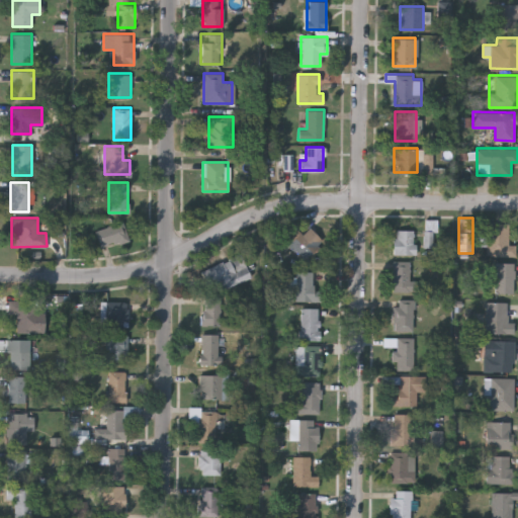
[(424,246),(424,220),(435,220),(435,246),(424,246)]
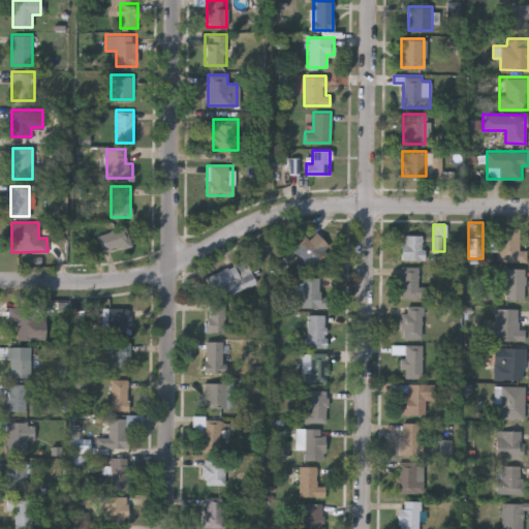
[(130,242),(102,252),(96,236),(124,225),(130,242)]
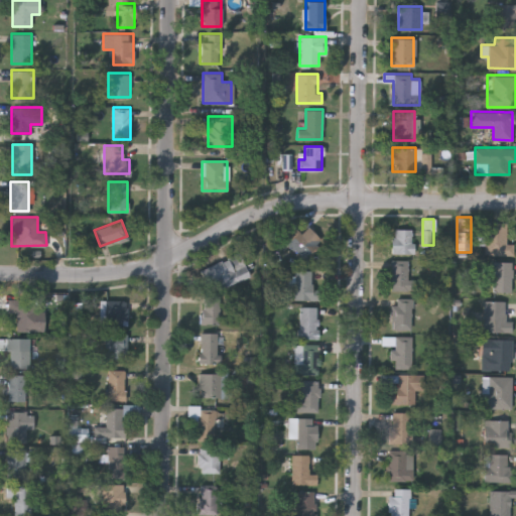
[(506,223),(506,243),(512,243),(512,254),(484,254),(484,223),(506,223)]
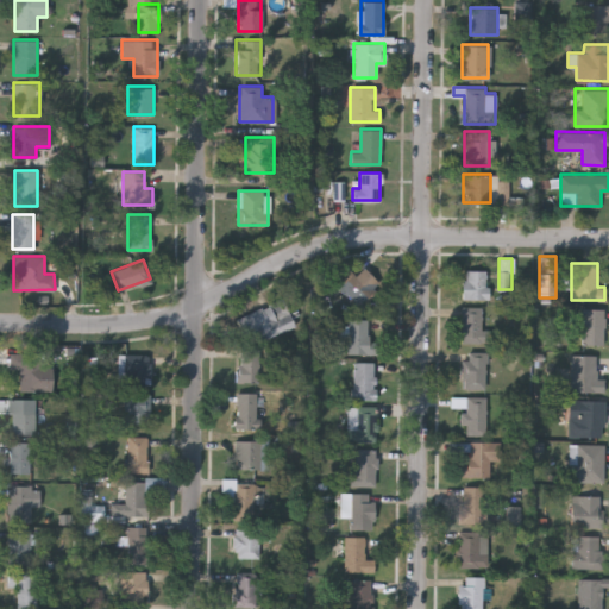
[(359,307),(338,284),(359,264),(381,286),(359,307)]
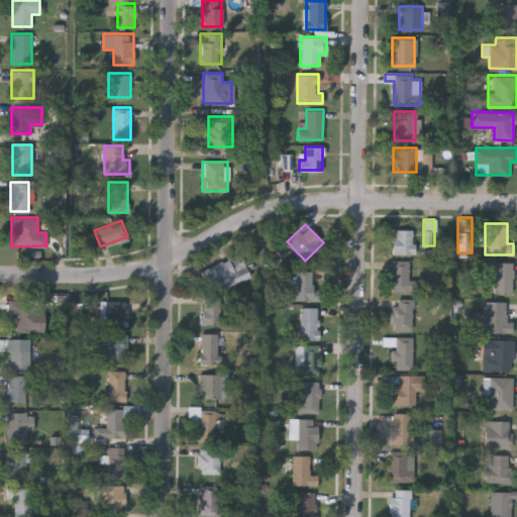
[(414,253),(393,253),(393,229),(414,228),(414,253)]
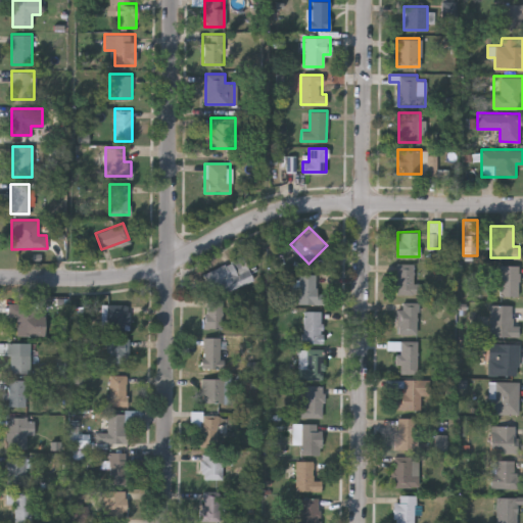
[(252,279),(211,295),(202,274),(243,257),(252,279)]
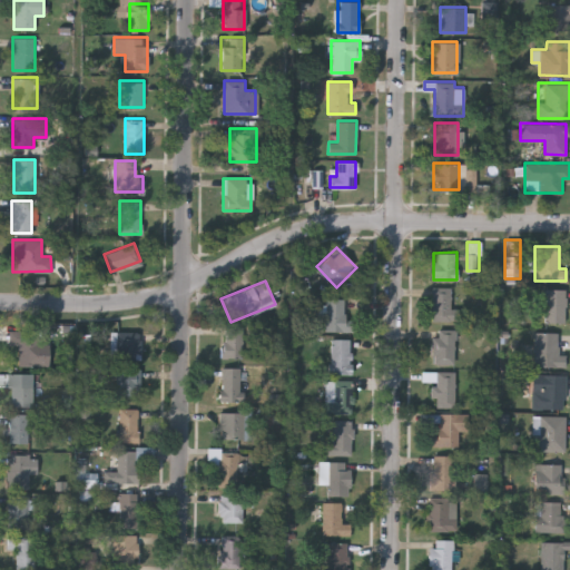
[(459,321),(431,321),(431,286),(450,286),(450,308),(459,308),(459,321)]
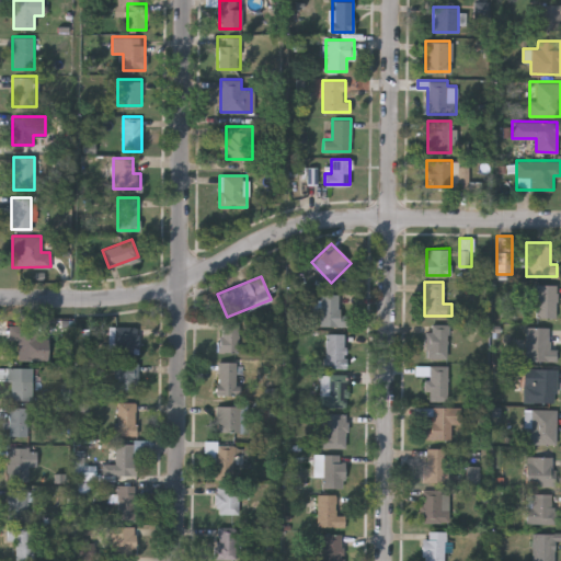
[(556,318),(536,317),(536,284),(557,285),(556,318)]
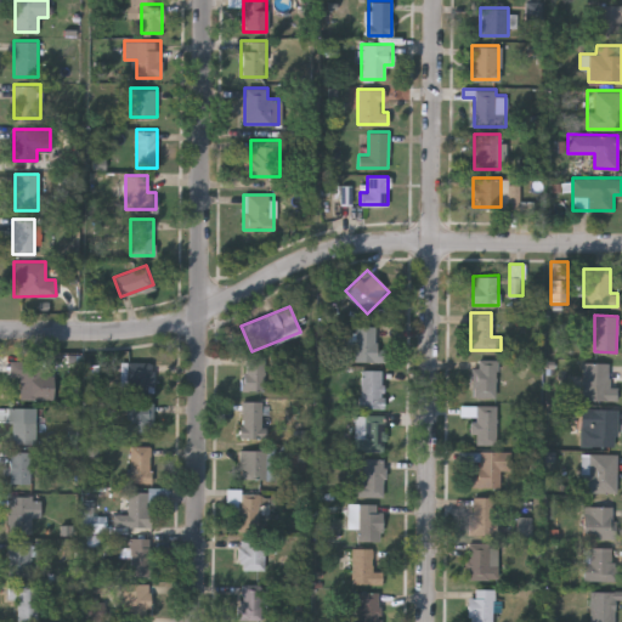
[(354,361),(354,326),(375,326),(375,349),(384,349),(384,361),(354,361)]
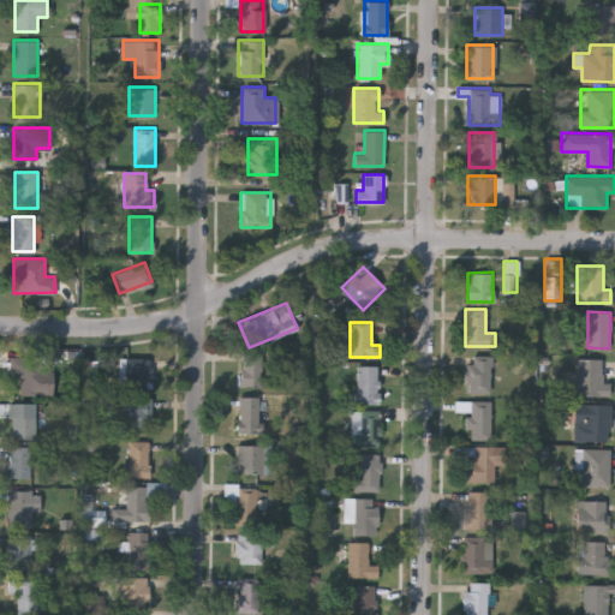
[(261,384),(240,384),(240,352),(261,352),(261,384)]
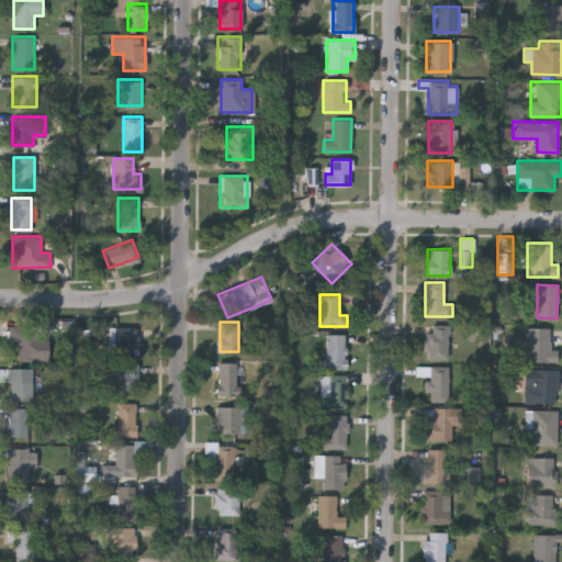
[(427,357),(427,324),(448,324),(448,357),(427,357)]
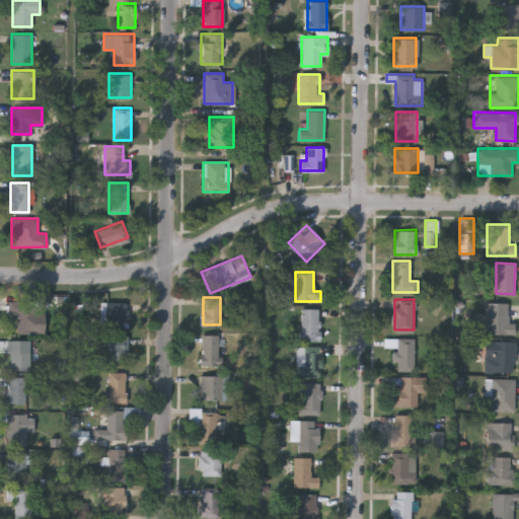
[(16,332),(16,314),(7,314),(7,301),(33,301),(33,332),(16,332)]
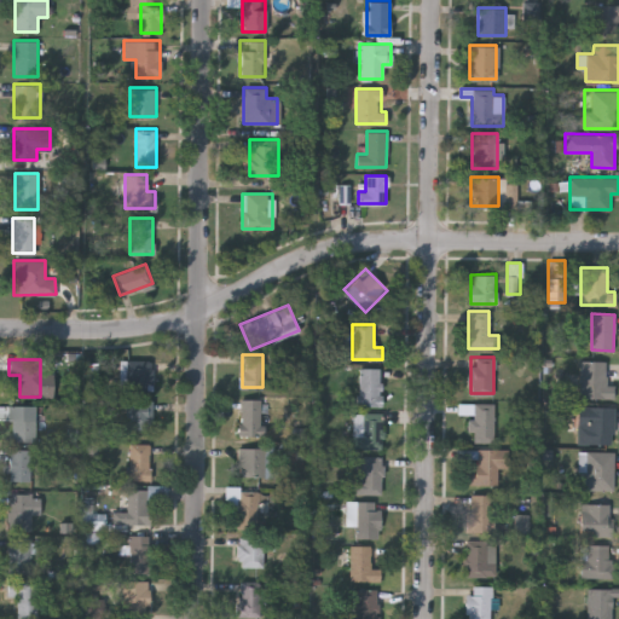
[(152,389),(119,389),(119,359),(152,359),(152,389)]
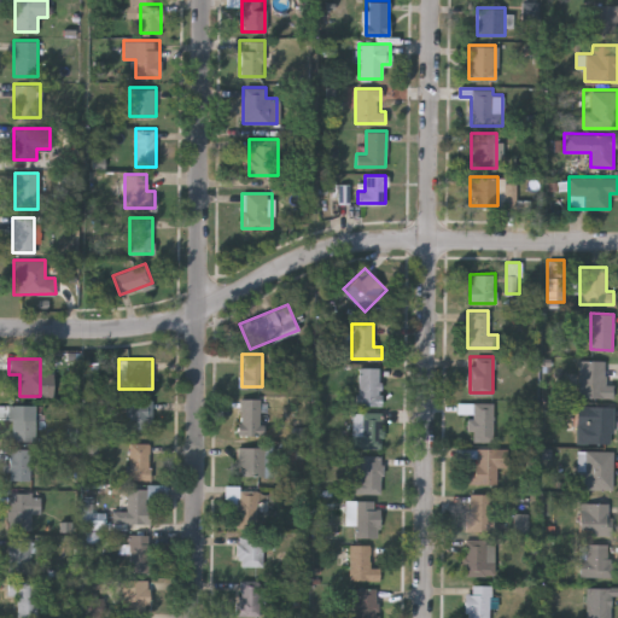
[(613,396),(578,396),(578,360),(606,360),(606,382),(613,382),(613,396)]
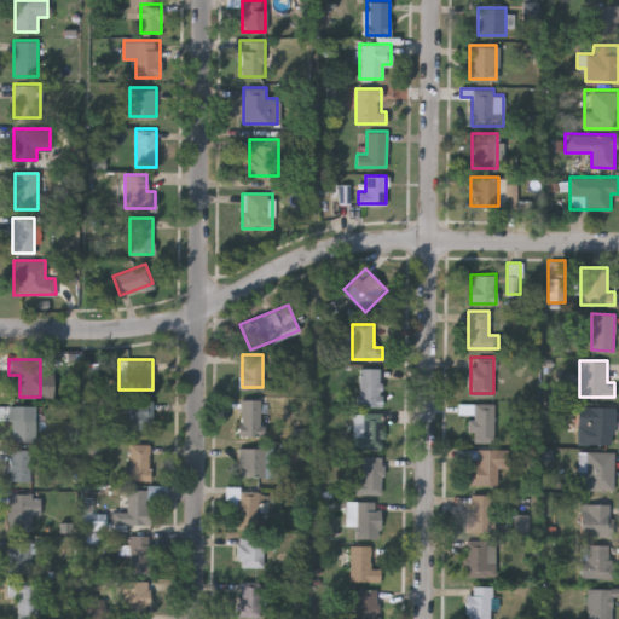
[(358,368),(381,368),(381,404),(358,404),(358,368)]
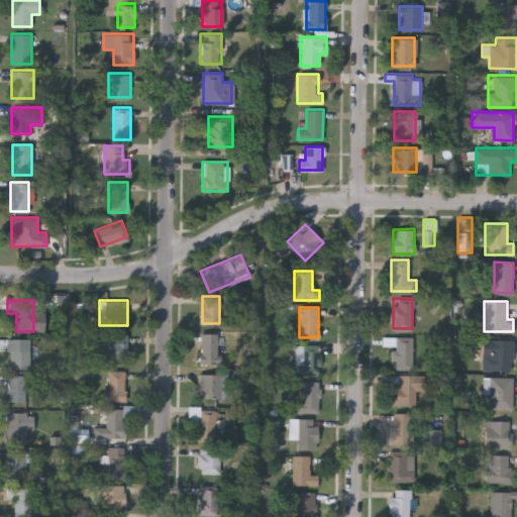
[(126,357),(105,357),(105,332),(126,332),(126,357)]
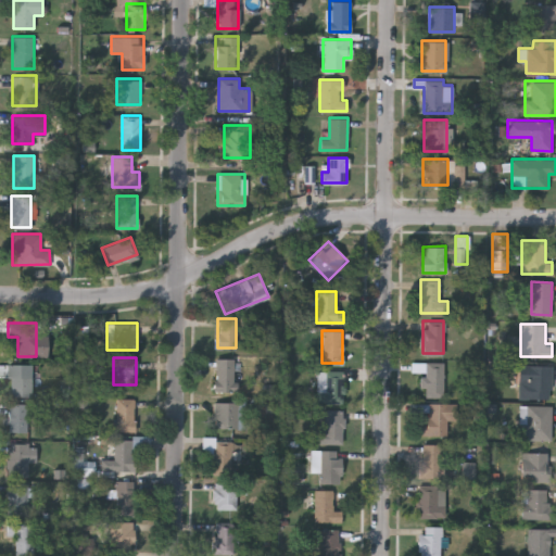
[(236,357),(236,391),(215,391),(215,357),(236,357)]
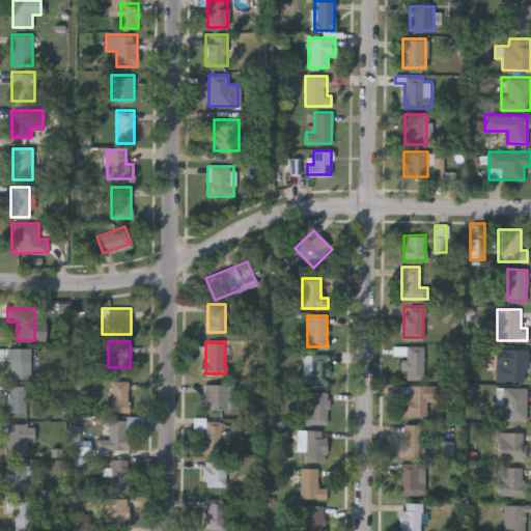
[(423,344),(423,379),(404,379),(404,355),(393,355),(393,344),(423,344)]
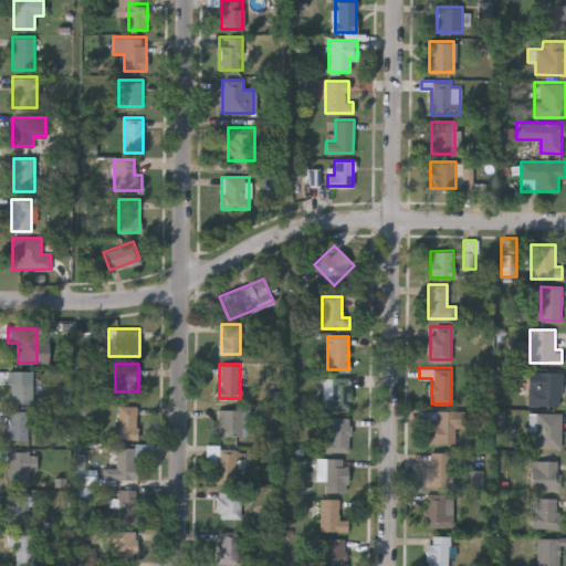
[(31,369),(31,401),(9,401),(9,369),(31,369)]
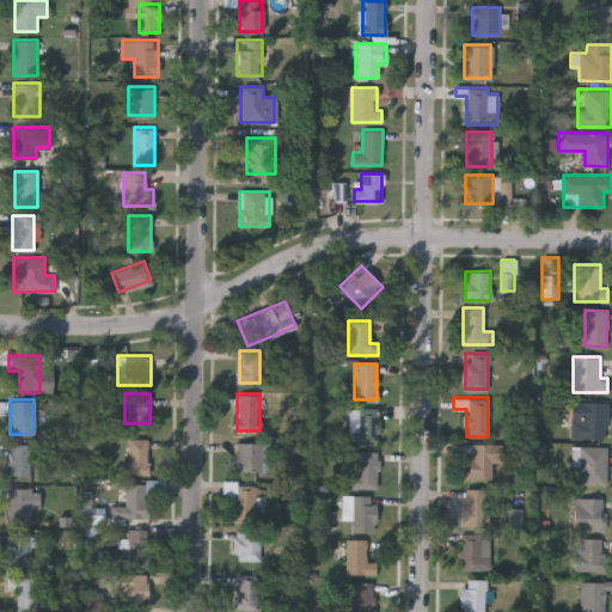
[(607,401),(607,436),(570,436),(570,417),(580,417),(580,401),(607,401)]
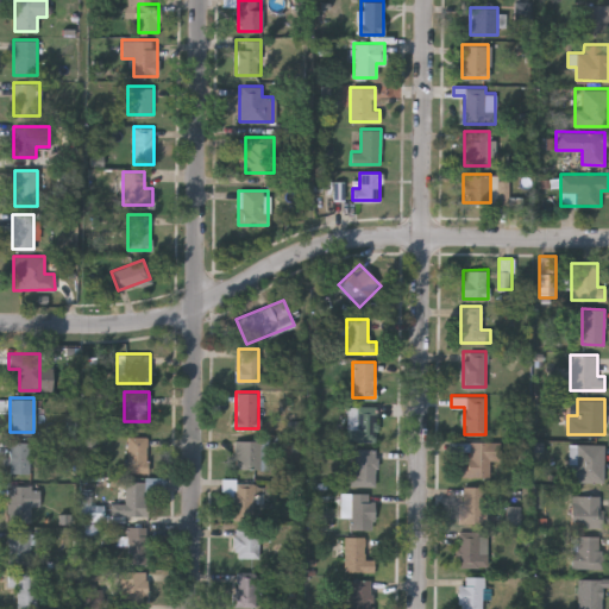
[(376,405),(376,439),(352,439),(352,405),(376,405)]
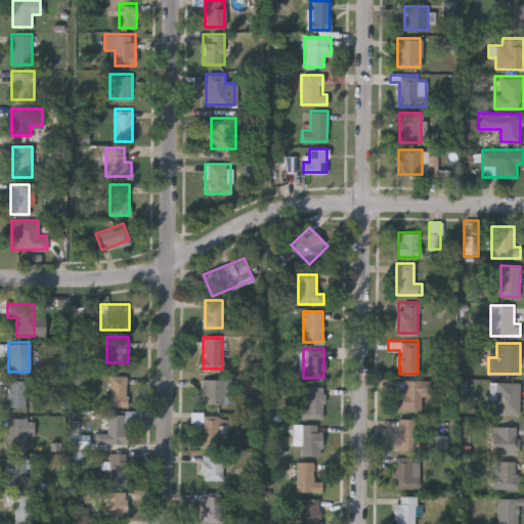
[(127,405),(110,405),(110,375),(127,375),(127,405)]
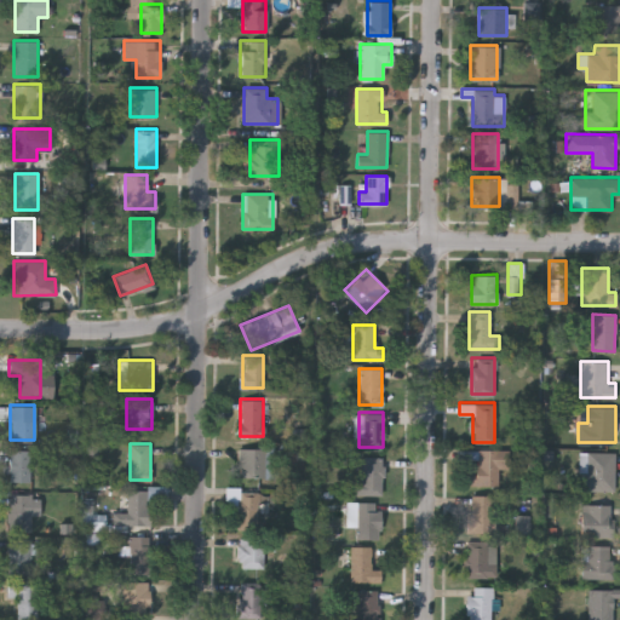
[(239,447),(265,447),(265,477),(239,477),(239,447)]
